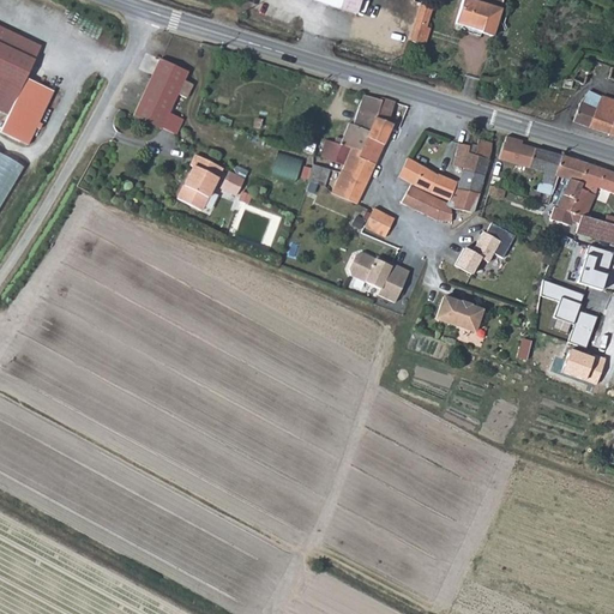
[(359,0),(341,0),(338,8),(355,13),(359,0)]
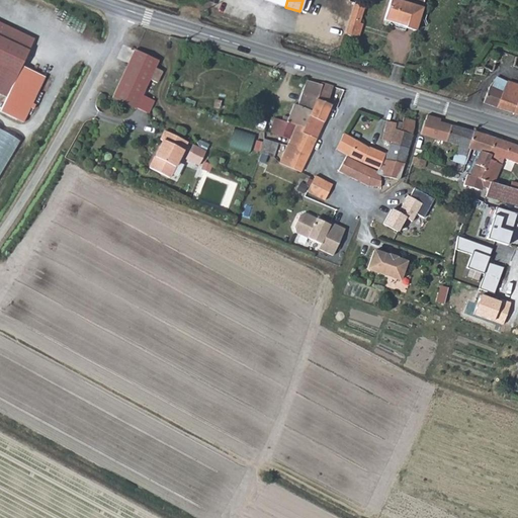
[(405,26),(405,27),(415,30),(422,8),(404,2),(398,0),(390,0),(383,19),(405,26)]
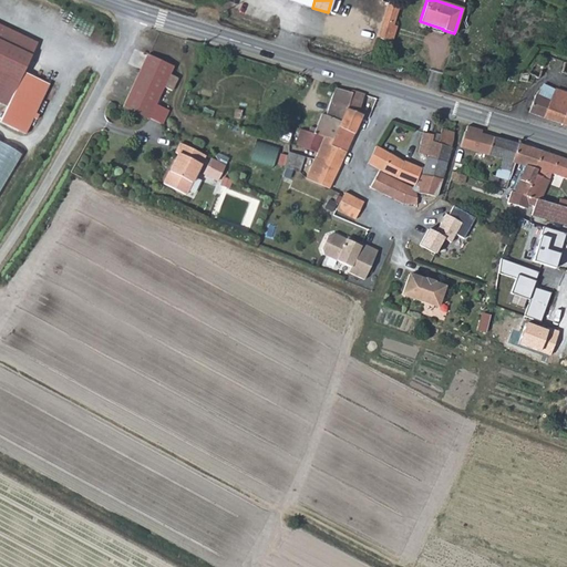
[(398,6),(388,1),(378,35),(392,40),(397,26),(393,23),(398,6)]
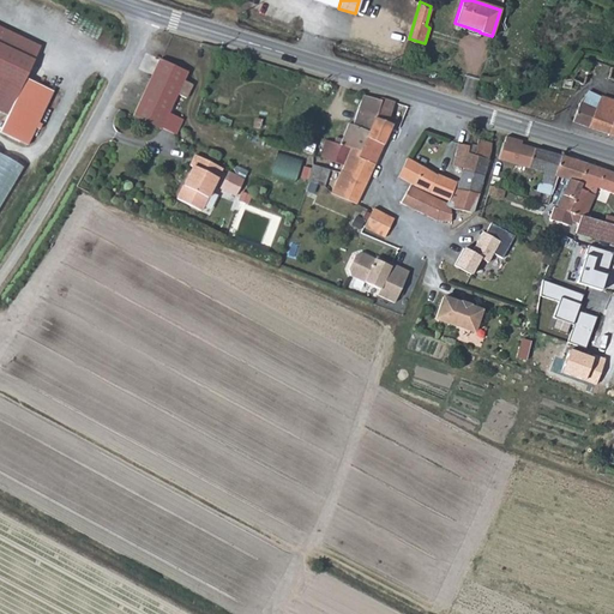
[(37,44),(0,26),(0,109),(6,112),(0,124),(0,130),(25,142),(50,88),(23,74),(37,44)]
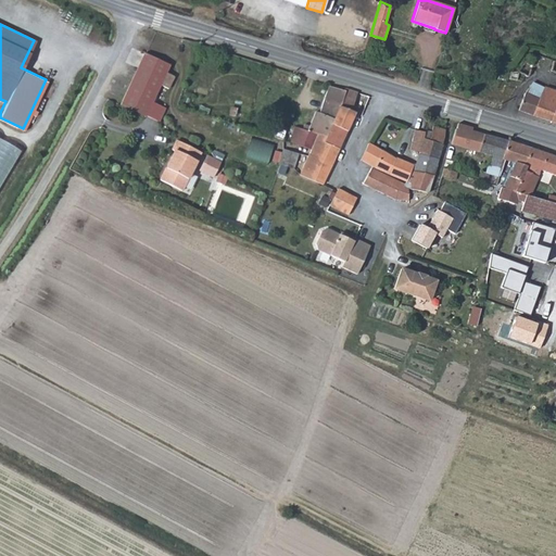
[(146,116),(146,115),(152,103),(160,85),(168,88),(174,76),(166,73),(169,65),(144,52),(121,105),(146,116)]
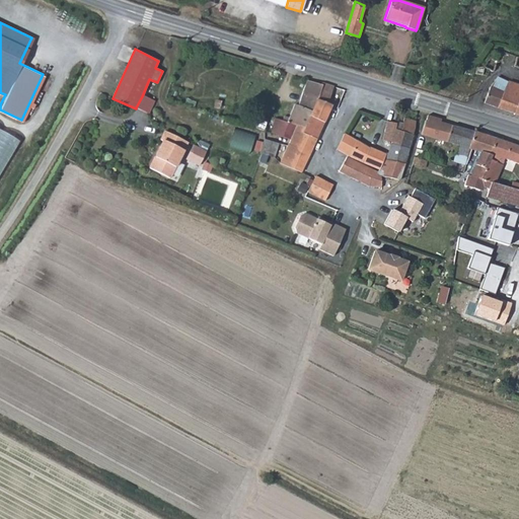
[(488,57),(487,57),(483,69),(484,69),(489,70),(493,71),(496,60),(495,60),(496,58),(496,59),(498,56),(497,53),(496,51),(493,51),(491,52),(489,54),(488,57)]
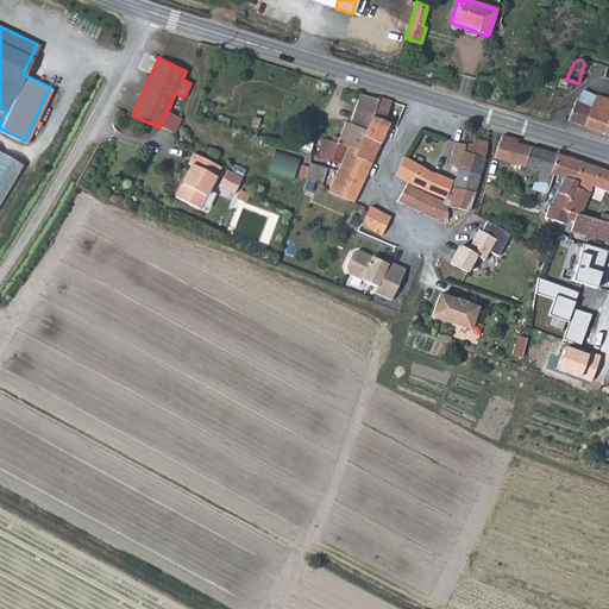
[(583,90),(576,102),(591,108),(597,95),(583,90)]
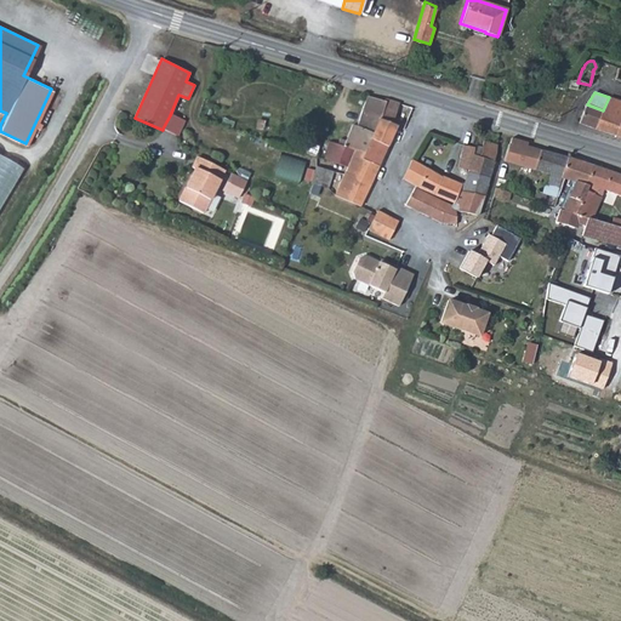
[(347,140),(341,138),(339,144),(351,148),(366,153),(371,140),(383,101),(368,96),(358,126),(353,124),(347,140)]
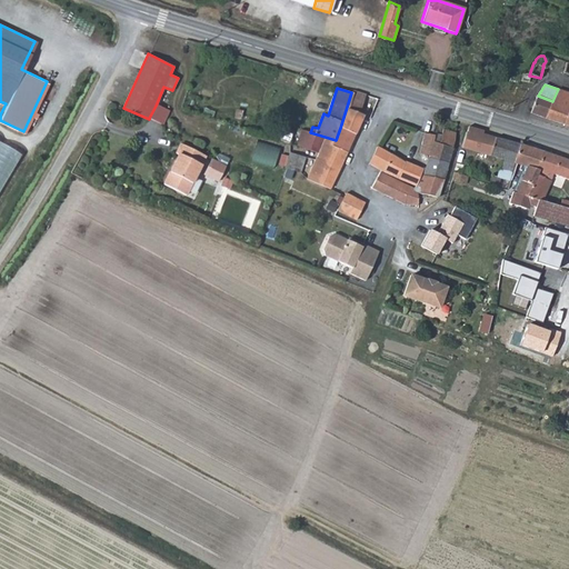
[(568,91),(558,89),(552,101),(546,118),(565,123),(568,106),(568,91)]
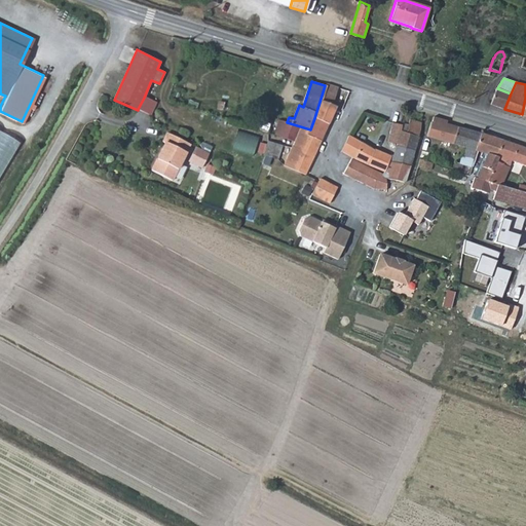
[(330,117),(335,107),(332,105),(337,87),(326,84),(325,85),(314,118),(328,124),(330,117)]
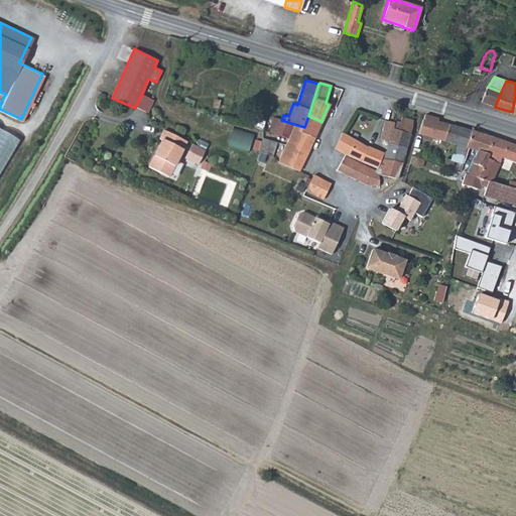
[(501,92),(488,87),(482,103),(490,105),(495,107),(501,92)]
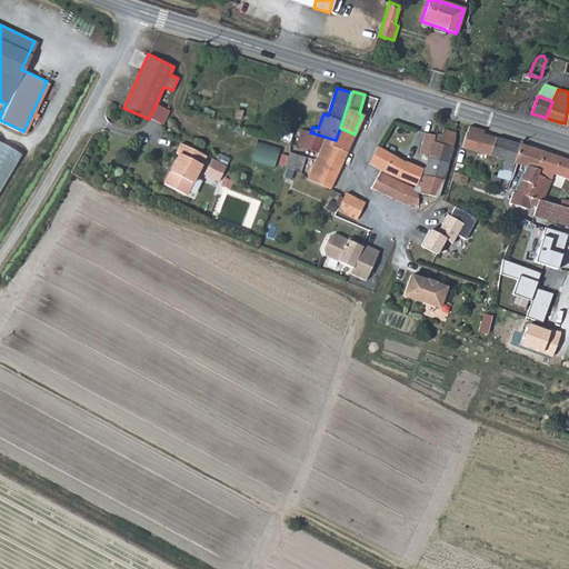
[(168,111),(156,106),(149,118),(162,125),(168,111)]
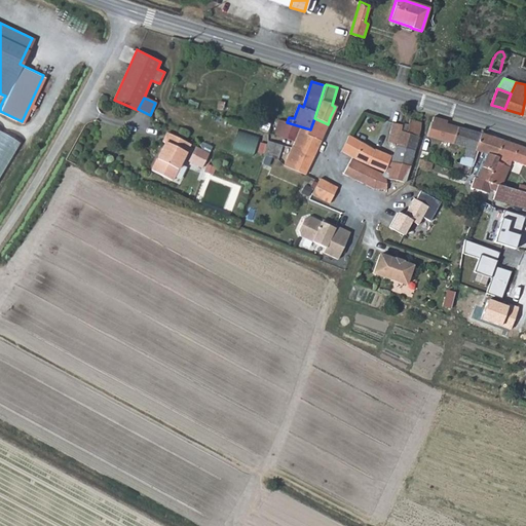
[(464,147),(461,155),(474,158),(476,151),(481,134),(447,123),(448,121),(434,116),(431,122),(430,122),(426,136),(464,147)]
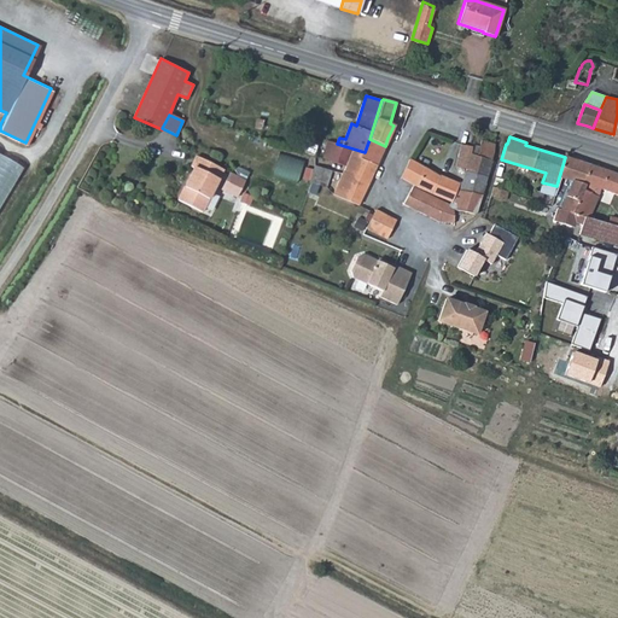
[(375,165),(385,146),(369,139),(365,152),(362,159),(375,165)]
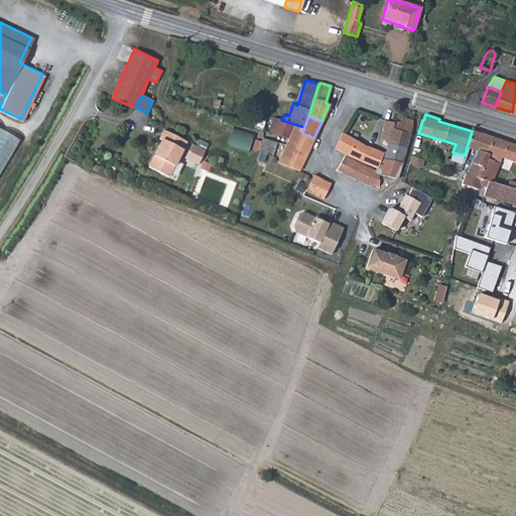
[(385,119),(381,135),(388,138),(387,141),(406,147),(412,127),(413,120),(402,117),(400,123),(392,121),(385,119)]
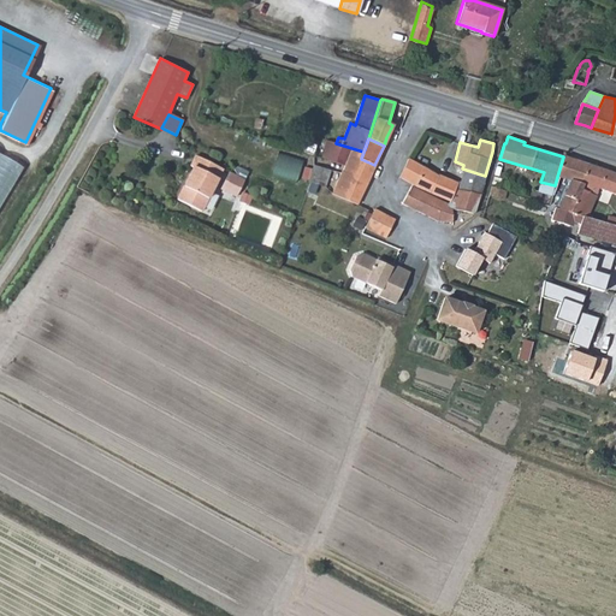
[(314,158),(315,154),(318,144),(303,141),(301,146),(297,144),(295,150),(314,158)]
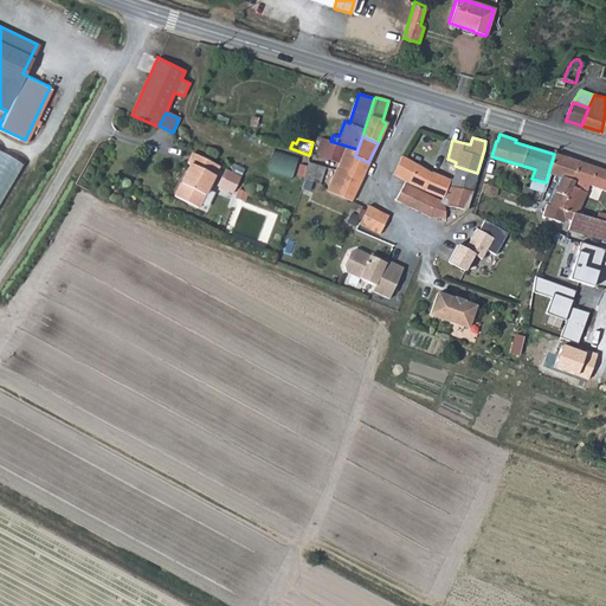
[(321,139),(317,154),(336,162),(342,144),(330,141),(321,139)]
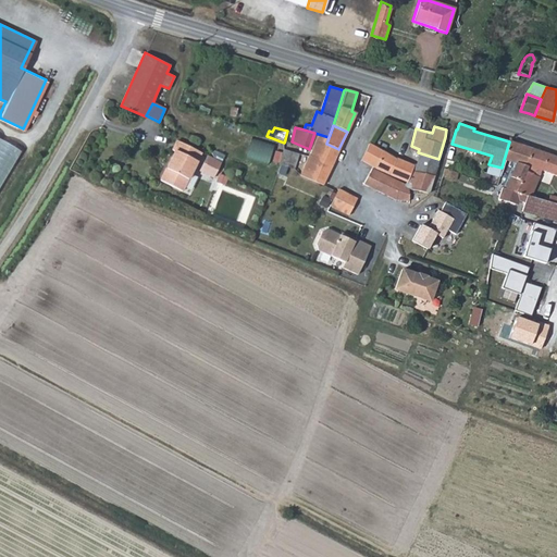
[(329,137),(314,133),(309,149),(308,155),(332,164),(338,149),(326,144),(329,137)]
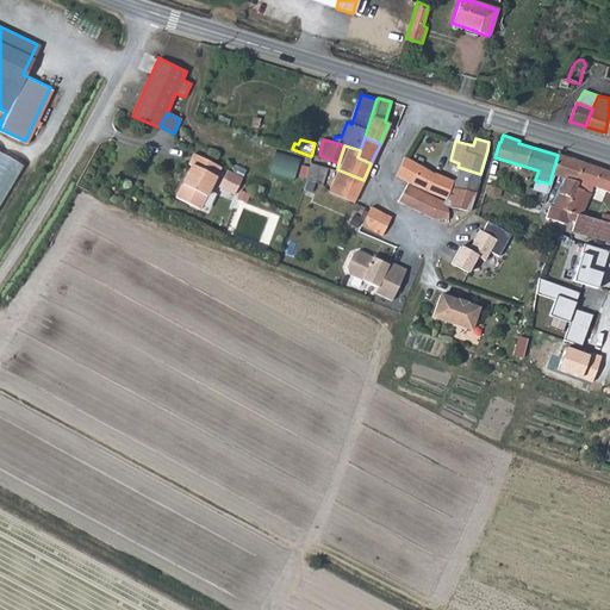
[(273,149),(266,170),(292,179),(298,159),(273,149)]
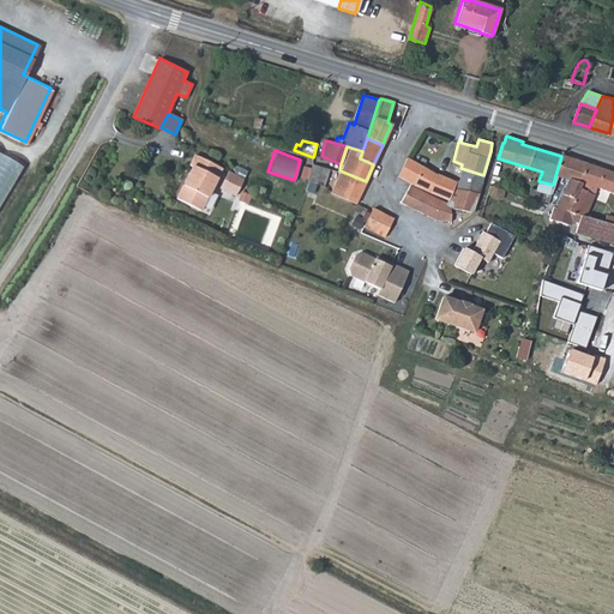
[(0,212),(25,169),(0,154),(0,212)]
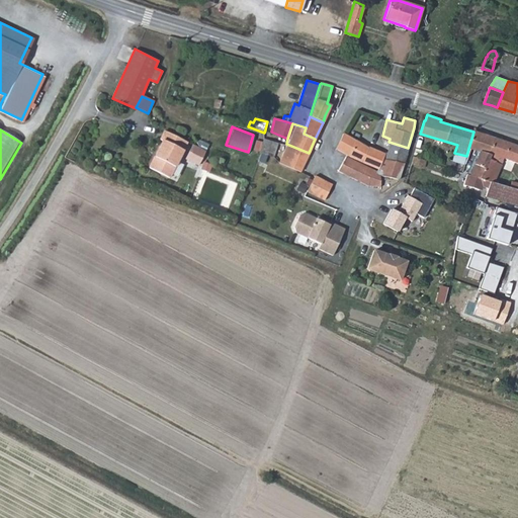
[(187,142),(165,131),(161,140),(163,141),(149,167),(169,177),(187,142)]
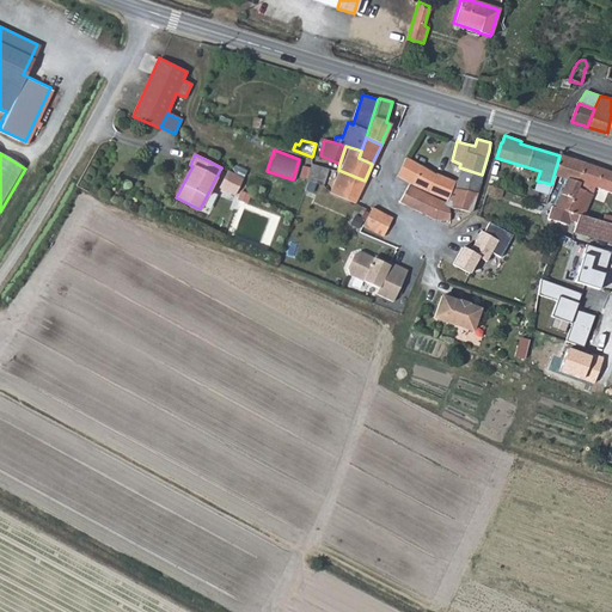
[(574,232),(611,244),(611,225),(600,221),(574,214),(569,213),(585,163),(560,155),(554,176),(565,179),(556,208),(560,210),(557,218),(576,225),(574,232)]
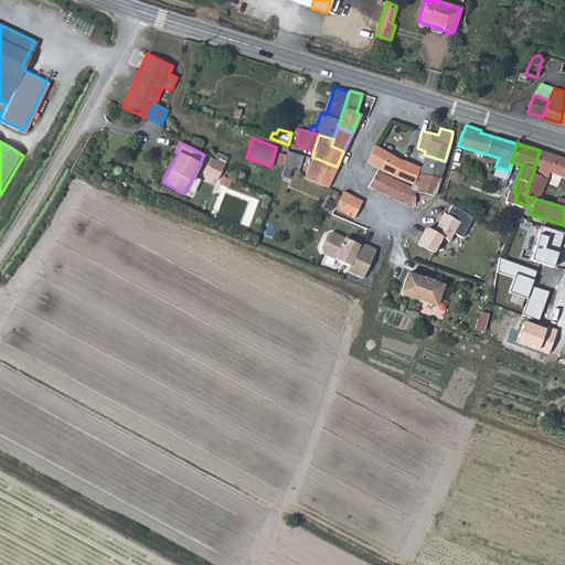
[(413,184),(417,187),(424,172),(425,171),(420,169),(413,166),(396,158),(381,149),(374,146),(366,161),(382,170),(397,178),(413,184)]
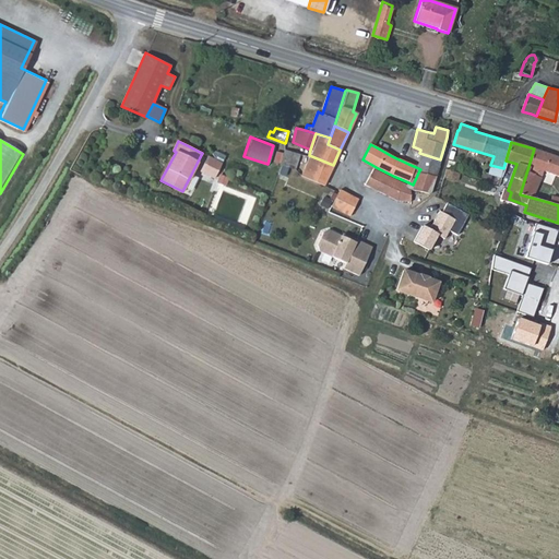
[(558,156),(534,149),(520,194),(524,195),(531,176),(537,178),(539,169),(558,176),(552,198),(549,198),(548,202),(558,205),(558,156)]
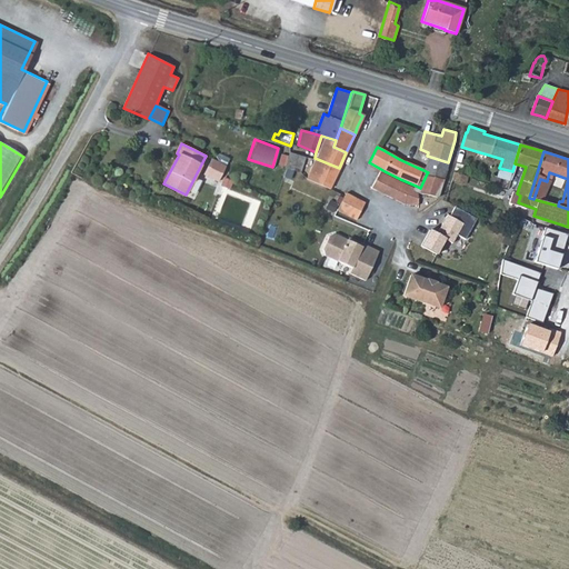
[(299,172),(305,159),(290,153),(286,168),(299,172)]
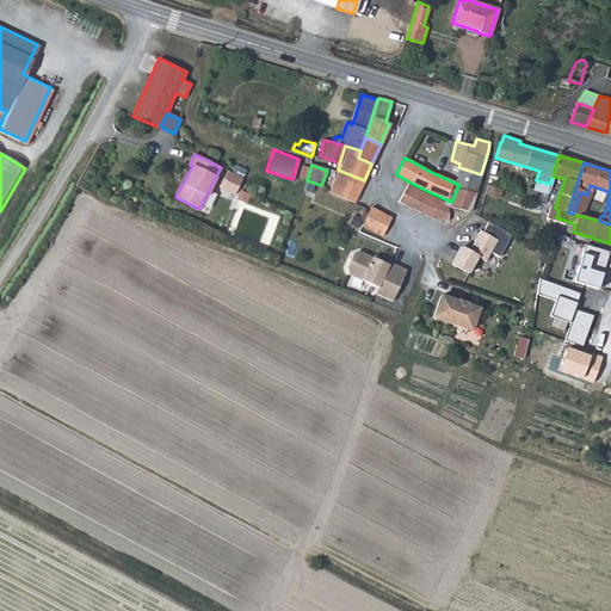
[(481,174),(458,167),(455,183),(460,185),(458,186),(475,192),(481,174)]
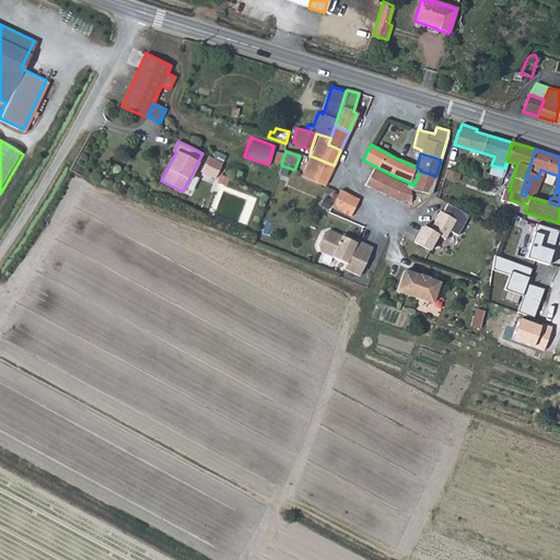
[(325,186),(334,165),(310,155),(301,176),(325,186)]
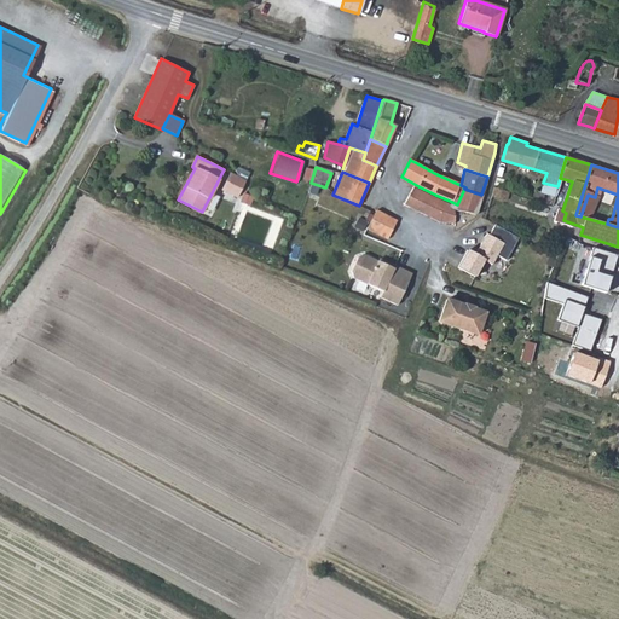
[(246,181),(230,173),(221,189),(237,197),(246,181)]
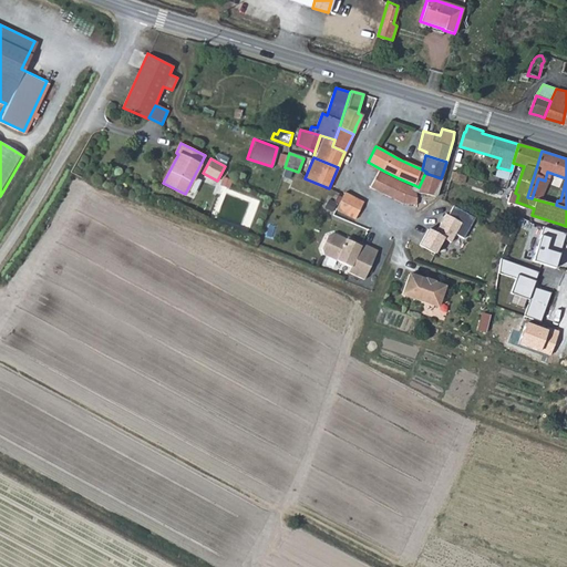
[(511,171),(497,167),(493,166),(490,175),(507,181),(511,171)]
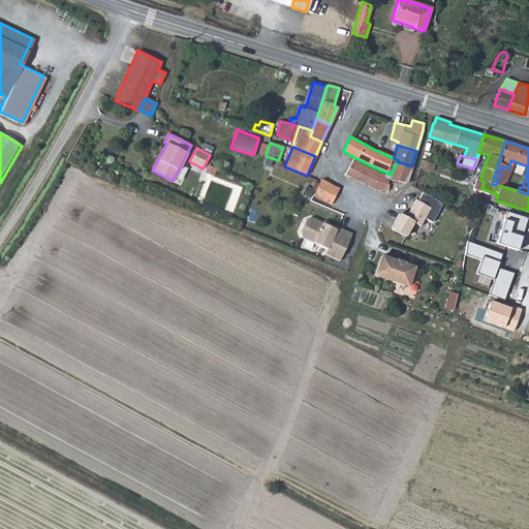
[(375,190),(389,191),(387,180),(386,177),(352,160),(345,175),(375,190)]
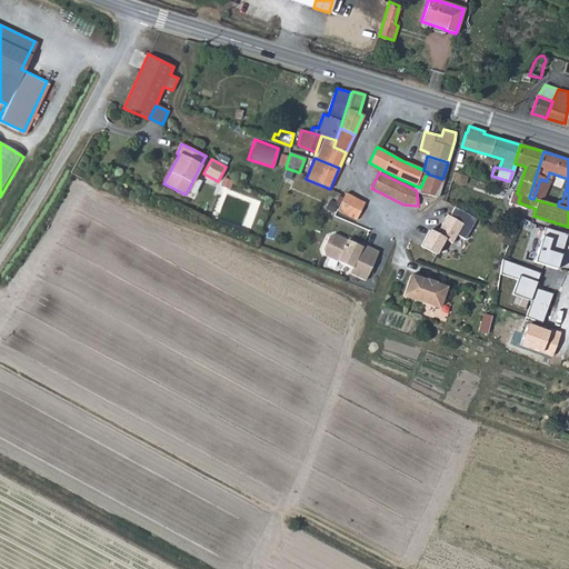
[(437,197),(442,179),(427,173),(420,188),(420,193),(437,197)]
